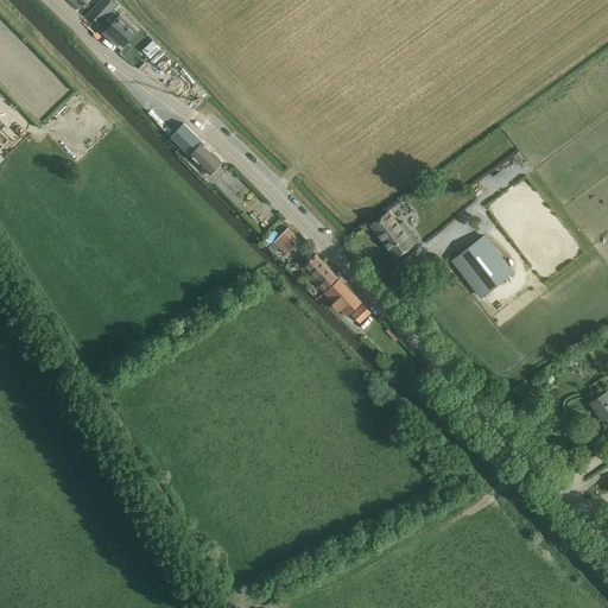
[(99,19),(106,11),(111,6),(103,0),(100,0),(97,2),(93,7),(93,6),(89,11),(99,19)]
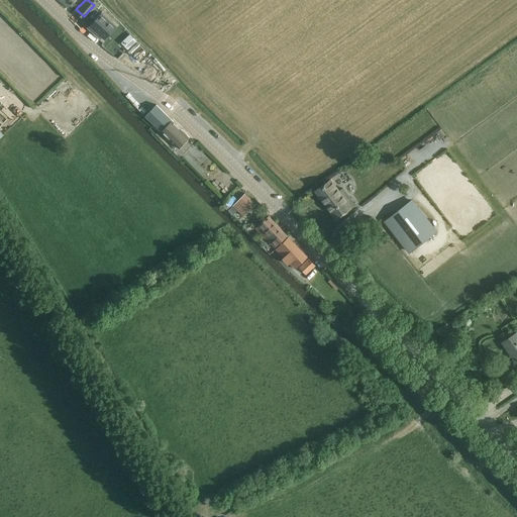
[(105,39),(108,35),(113,29),(99,17),(90,26),(105,39)]
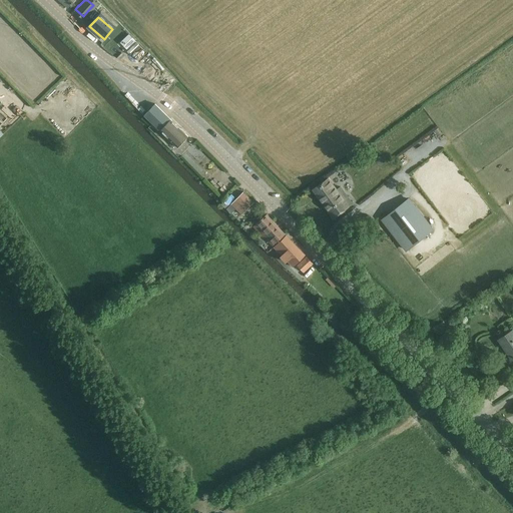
[(177,147),(181,143),(188,136),(155,104),(148,111),(144,115),(177,147)]
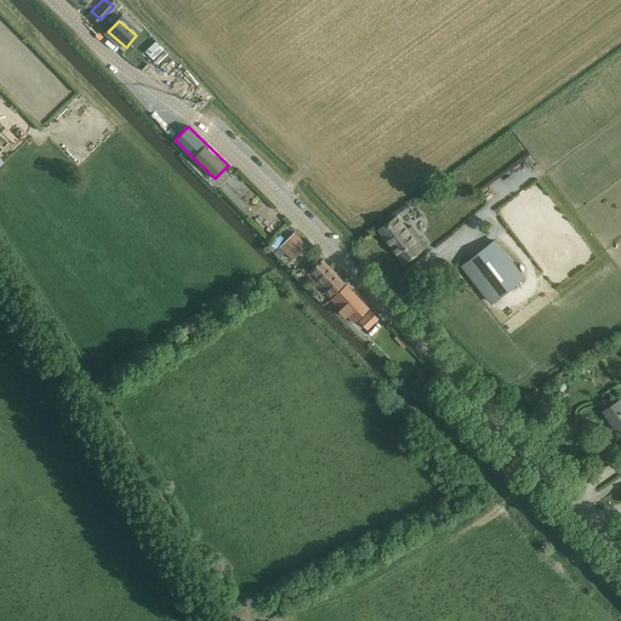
[(461,233),(467,227),(455,215),(448,221),(443,216),(428,229),(438,240),(455,224),(461,233)]
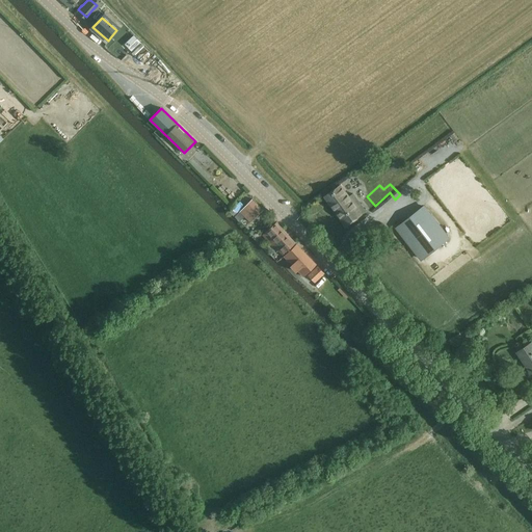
[(346,225),(354,219),(366,211),(353,193),(347,198),(339,186),(325,196),(346,225)]
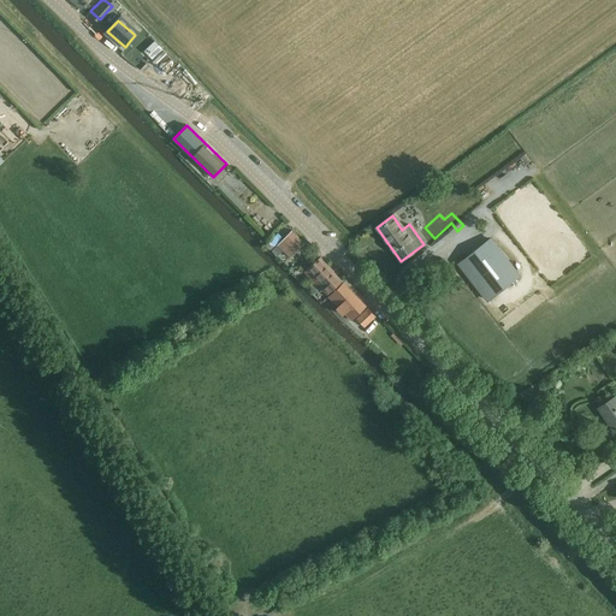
[(264,236),(272,229),(267,223),(259,231),(264,236)]
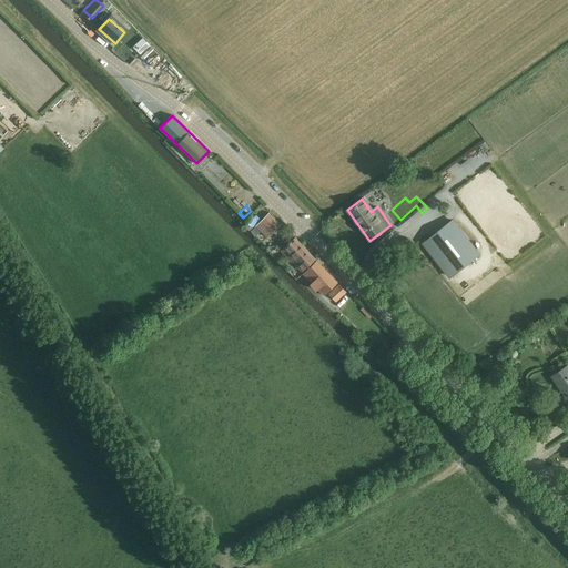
[(257,214),(245,224),(255,235),(261,230),(267,236),(272,233),(273,232),(281,224),(270,213),(263,220),(257,214)]
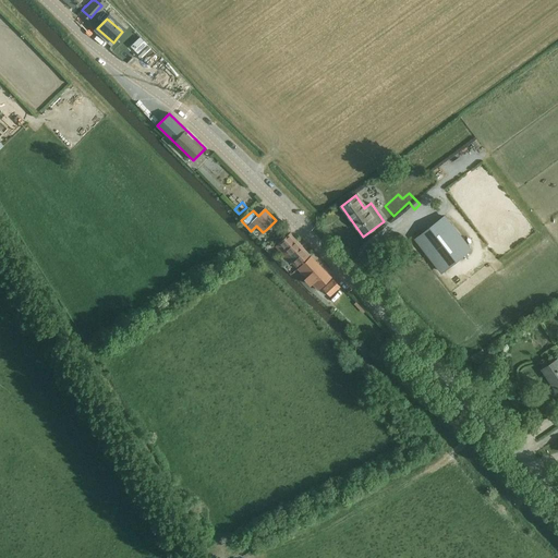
[(444,216),(416,238),(444,273),(471,251),(444,216)]
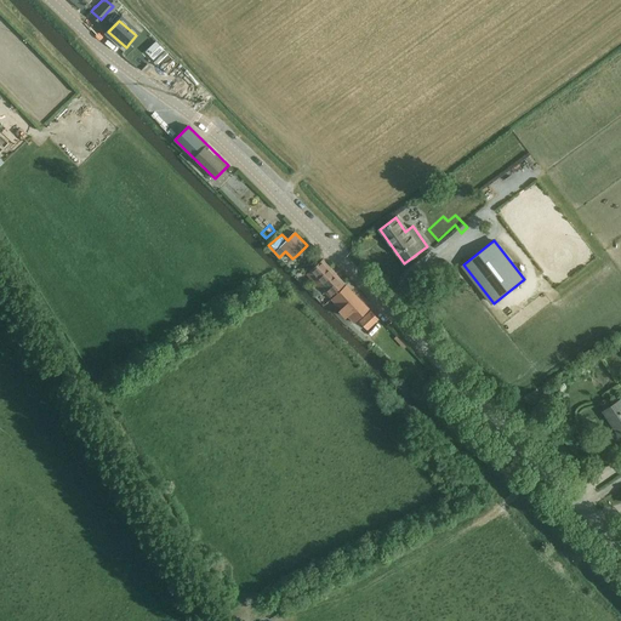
[(330,297),(336,292),(346,284),(323,260),(307,274),(319,289),(320,288),(330,297)]
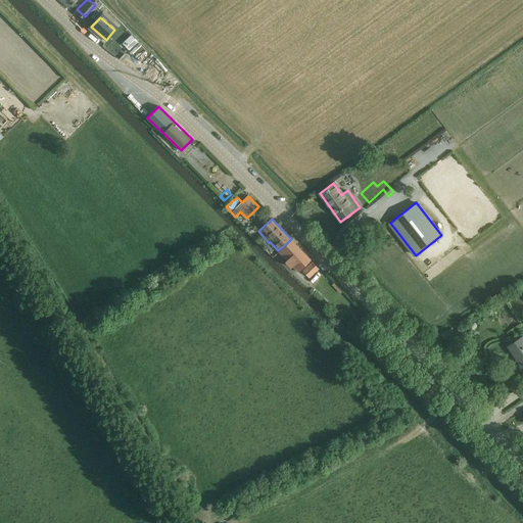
[(291,240),(279,251),(287,260),(286,262),(292,268),(293,266),(299,272),(312,260),(291,240)]
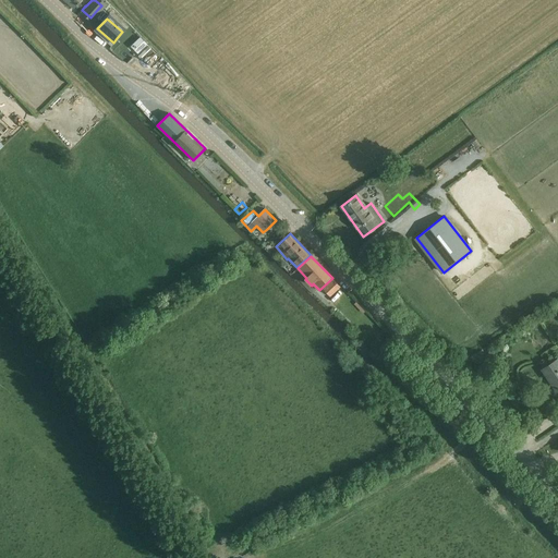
[(334,279),(325,287),(324,289),(325,290),(320,293),(326,299),(329,295),(330,296),(340,287),(334,279)]
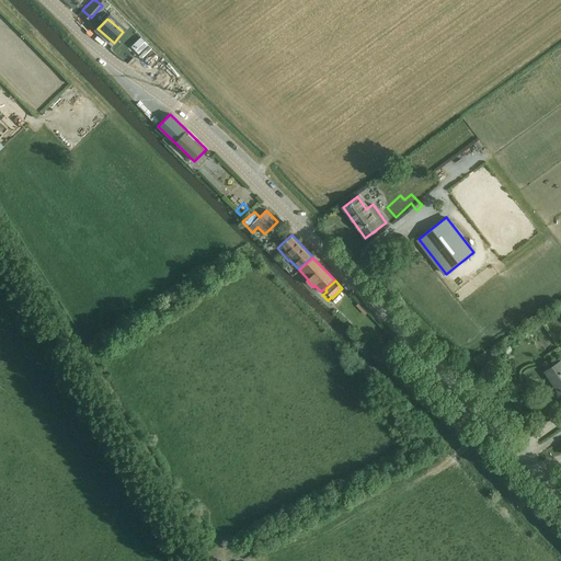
[(560,393),(560,363),(560,362),(546,371),(560,393)]
